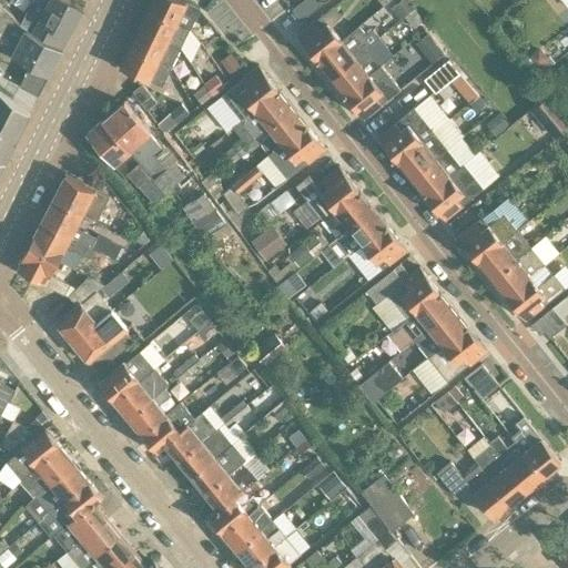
[(31,33),(62,47),(83,9),(66,0),(32,0),(20,23),(31,33)]
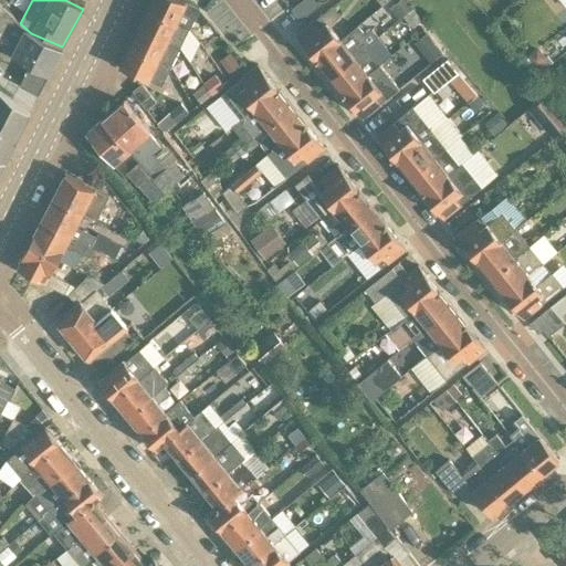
[(150,0),(147,9),(188,30),(197,10),(177,0),(150,0)]
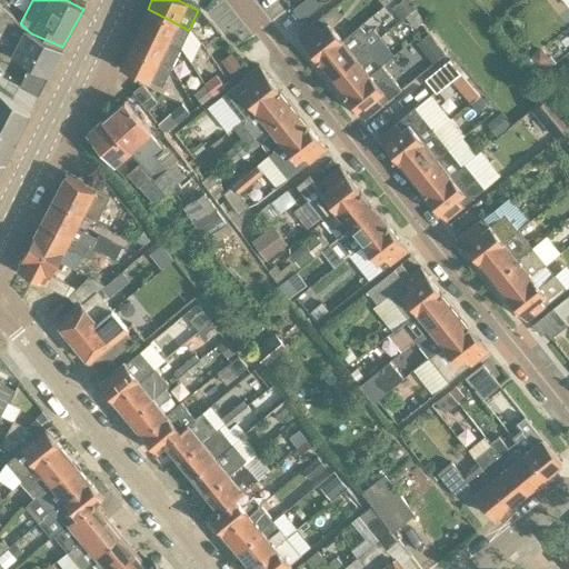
[(301,21),(325,3),(321,0),(305,0),(292,10),(301,21)]
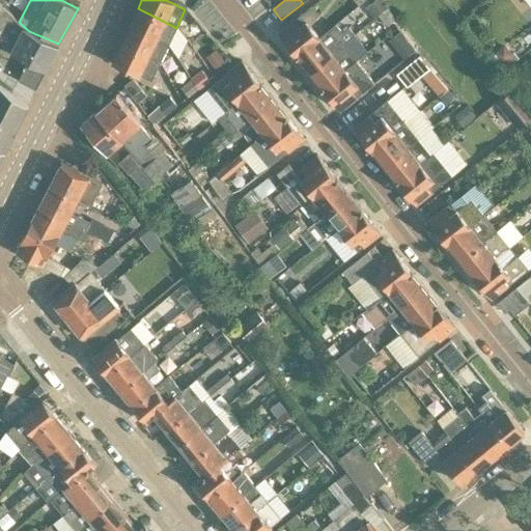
[(375,19),(387,8),(380,0),(373,0),(365,7),(375,19)]
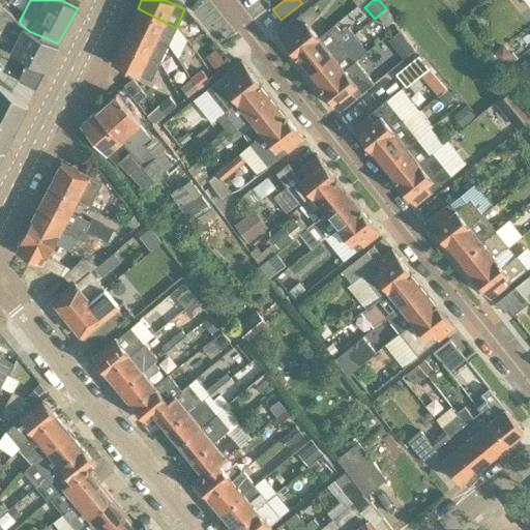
[(29,31),(19,22),(0,5),(0,40),(9,50),(8,52),(25,65),(17,80),(34,90),(58,43),(29,31)]
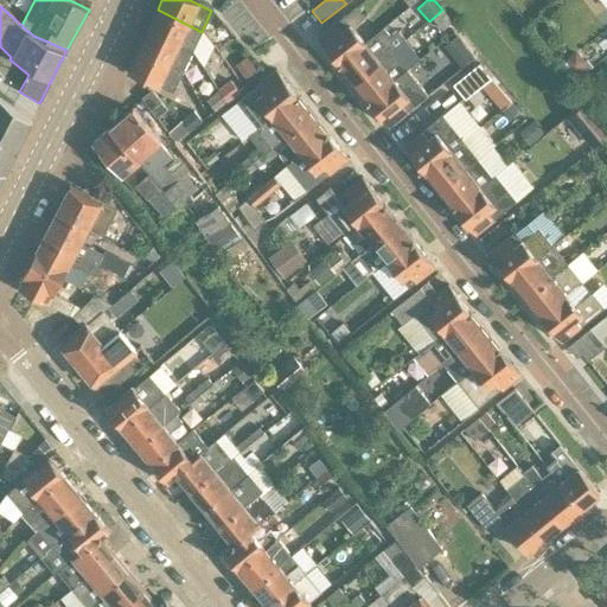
[(337,65),(364,43),(353,30),(365,19),(356,7),(343,18),(315,39),(337,65)]
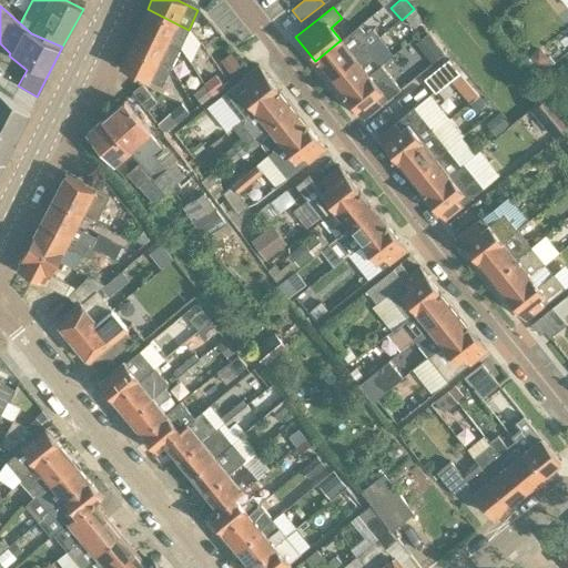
[(414,9),(402,20),(409,29),(423,18),(415,8),(414,9)]
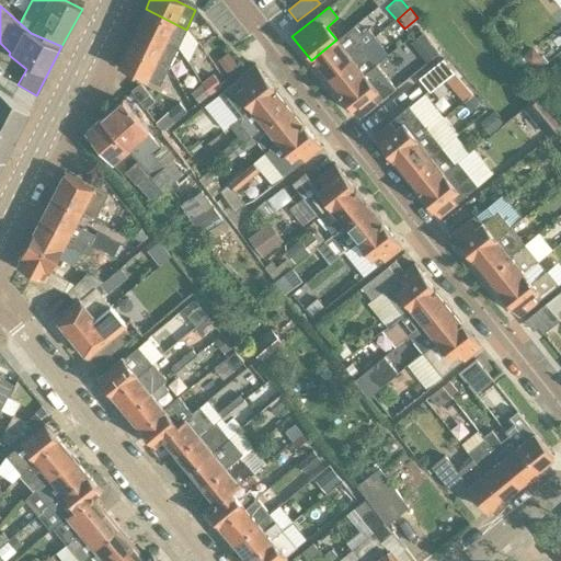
[(176,49),(186,30),(146,9),(136,29),(176,49)]
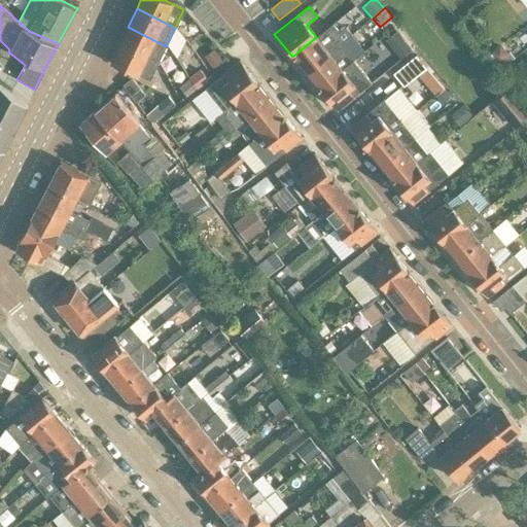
[(305,72),(340,44),(352,34),(346,27),(340,32),(332,24),(316,37),(292,57),(305,72)]
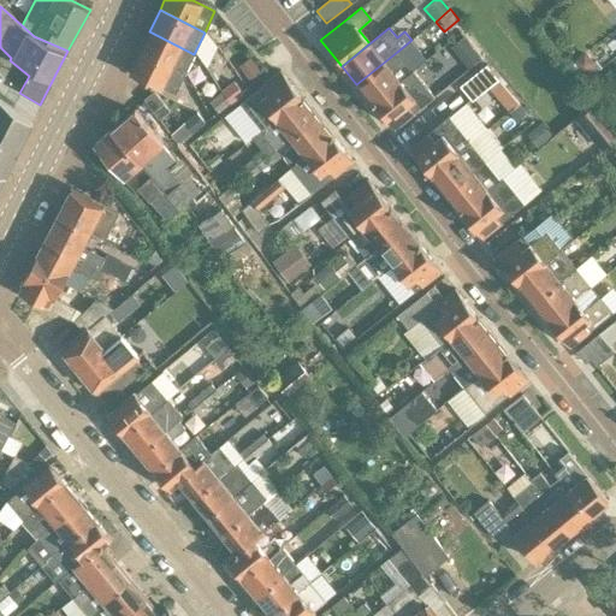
[(183,77),(194,54),(149,31),(138,54),(182,76),(183,77)]
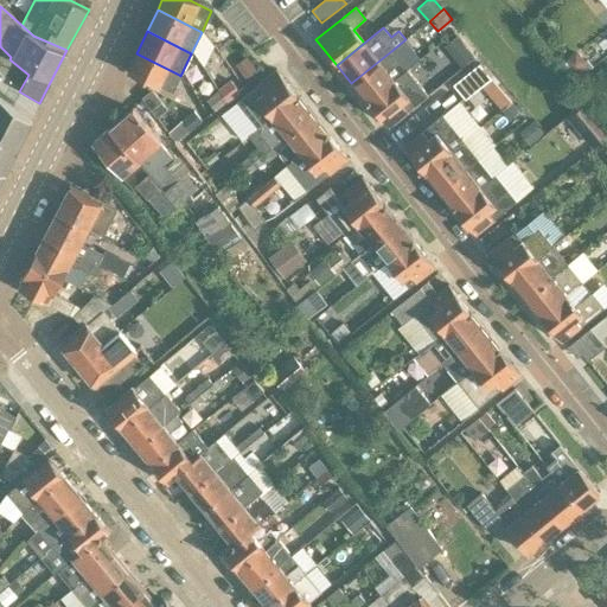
[(461,69),(474,57),(466,46),(452,58),(461,69)]
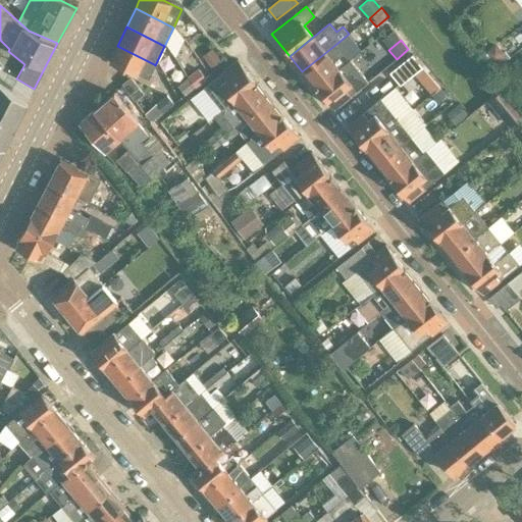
[(315,88),(349,60),(336,44),(302,71),(315,88)]
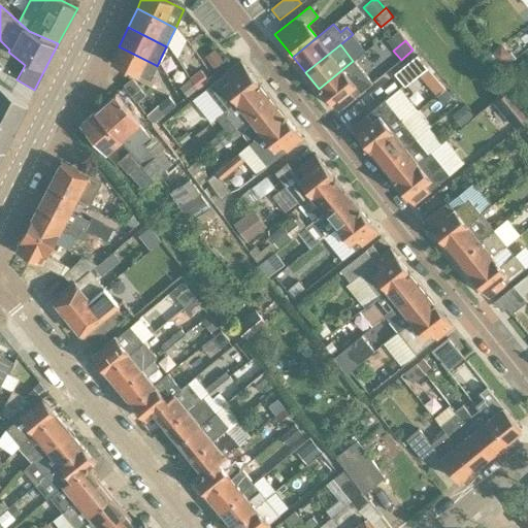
[(150,81),(157,66),(156,65),(119,46),(111,63),(137,76),(138,75),(150,81)]
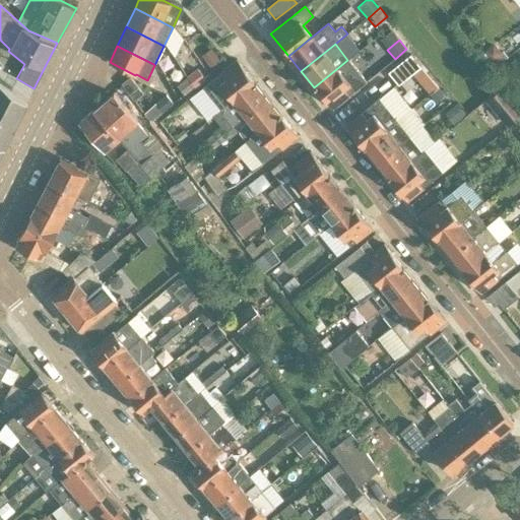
[(493,46),(484,53),(492,61),(500,54),(493,46)]
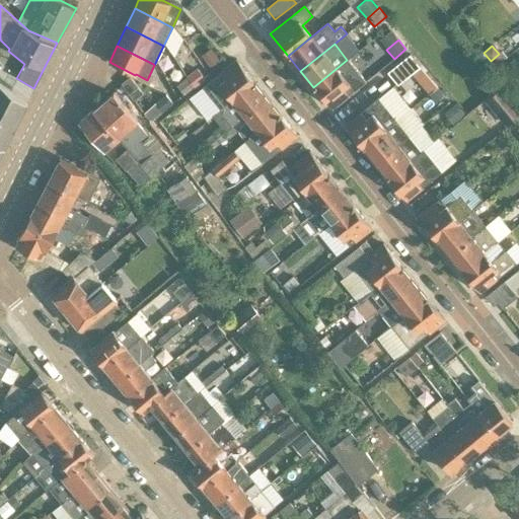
[(210,68),(221,61),(212,48),(201,56),(210,68)]
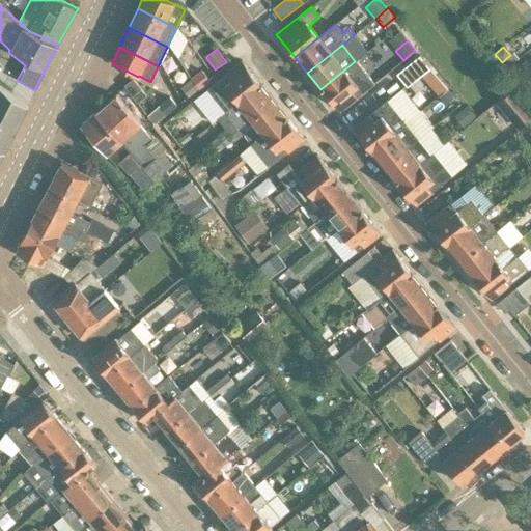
[(429,68),(419,56),(396,74),(407,87),(422,75),(440,96),(449,88),(432,66),(429,68)]
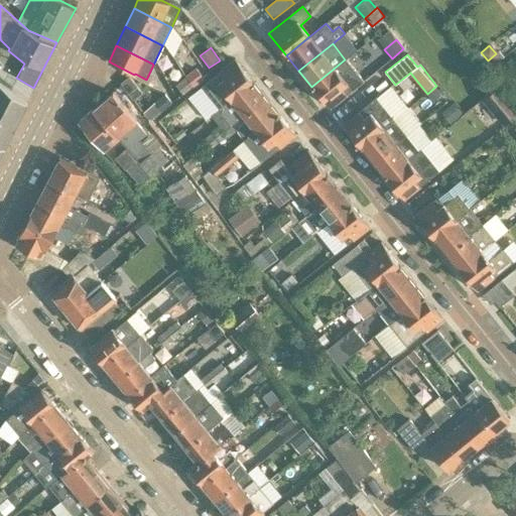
[(345,59),(311,87),(329,109),(346,96),(357,89),(363,83),(357,76),(345,59)]
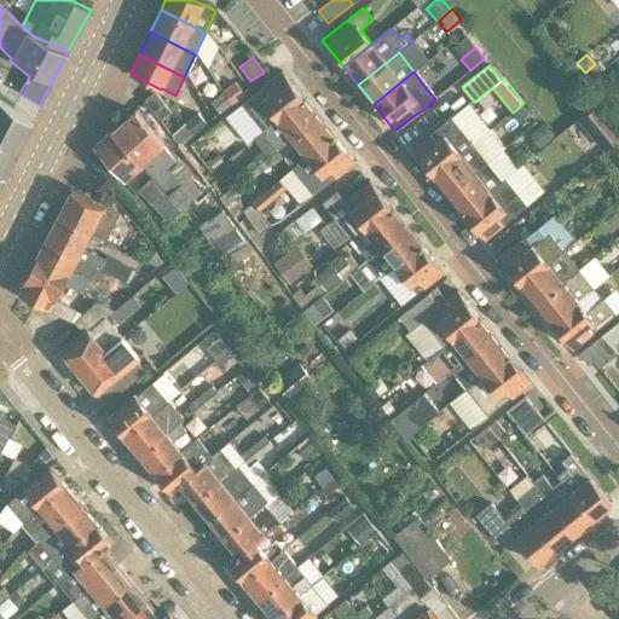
[(262,132),(304,99),(283,73),(242,105),(262,132)]
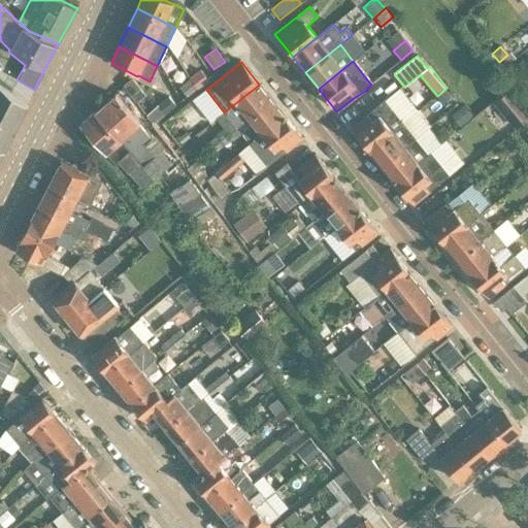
[(190,80),(196,90),(207,80),(200,71),(189,79),(190,80)]
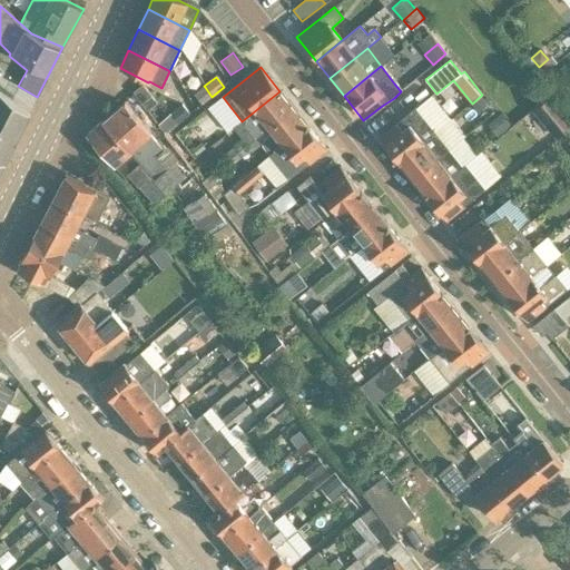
[(146,110),(156,104),(141,85),(133,92),(134,94),(146,110)]
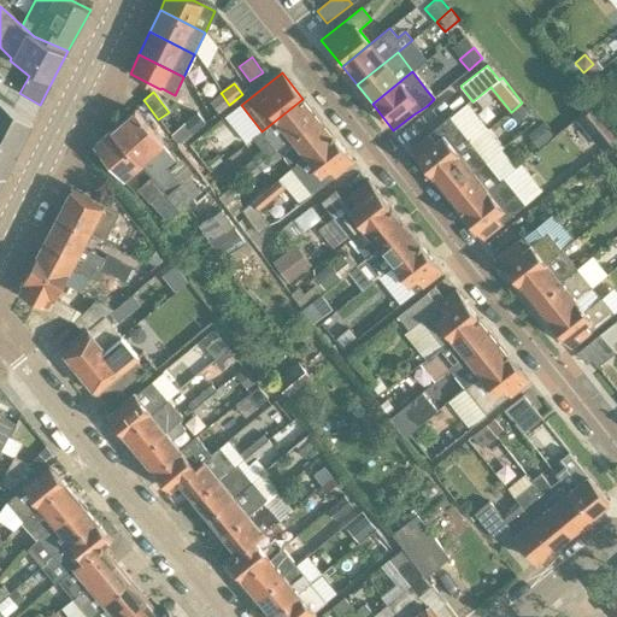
[(218,113),(229,105),(222,94),(221,93),(209,103),(218,113)]
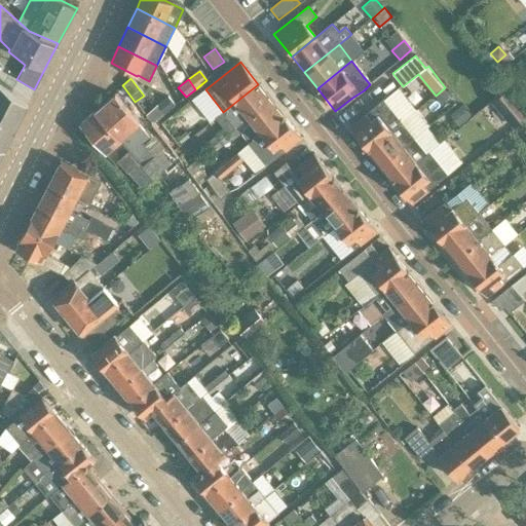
[(0,144),(5,147),(28,103),(0,82),(0,144)]
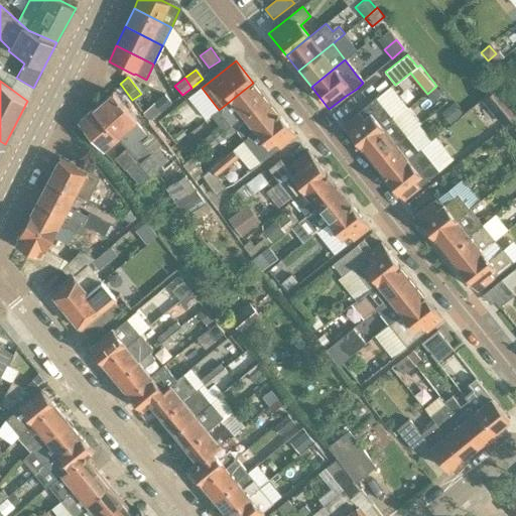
[(219,110),(218,111),(231,126),(232,125),(266,99),(253,83),(219,110)]
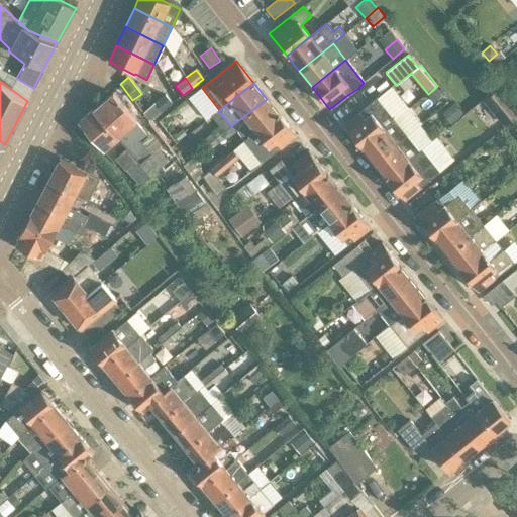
[(360,147),(394,120),(409,108),(392,86),(342,124),(360,147)]
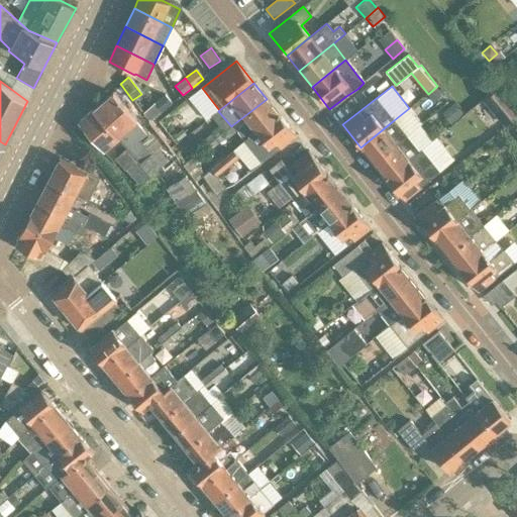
[(506,127),(516,117),(516,108),(499,87),(483,100),(506,127)]
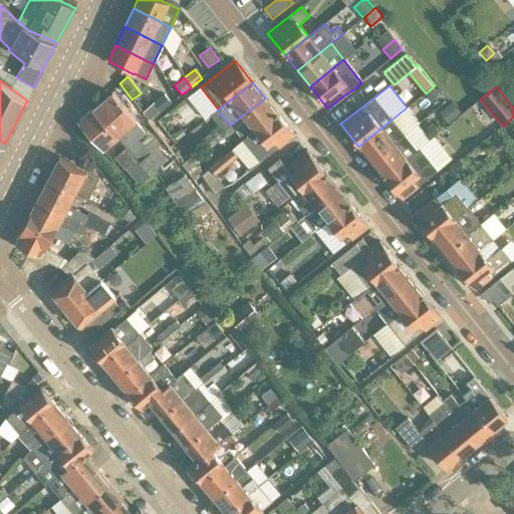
[(440,95),(433,87),(426,93),(424,94),(431,102),(440,95)]
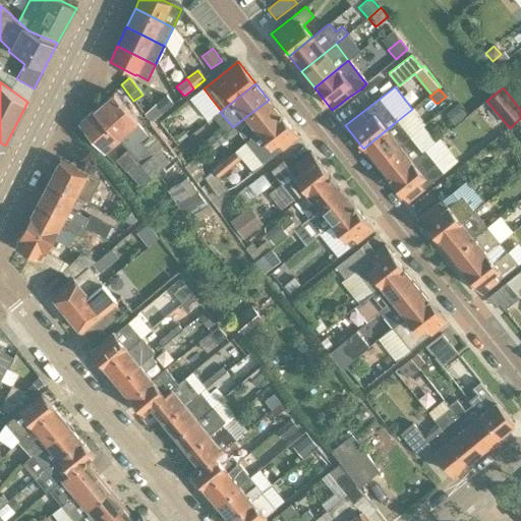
[(151,123),(149,121),(141,126),(137,121),(136,122),(113,94),(95,110),(151,178),(163,169),(166,172),(180,161),(151,123)]
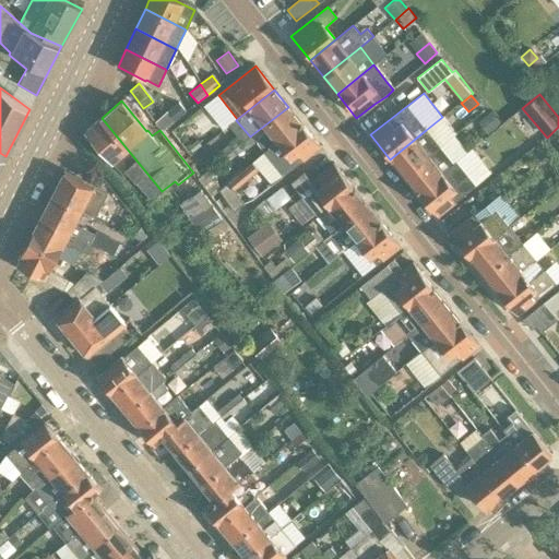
[(178,103),(159,117),(153,122),(159,130),(162,132),(169,126),(174,121),(186,113),(178,103)]
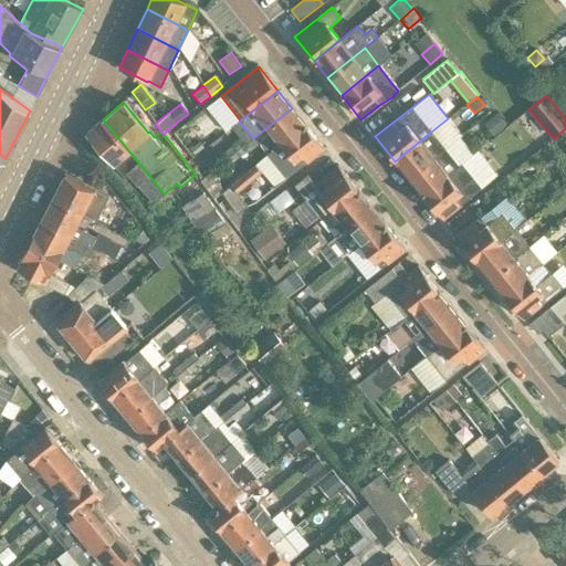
[(292,108),(254,137),(260,144),(268,154),(305,125),(292,108)]
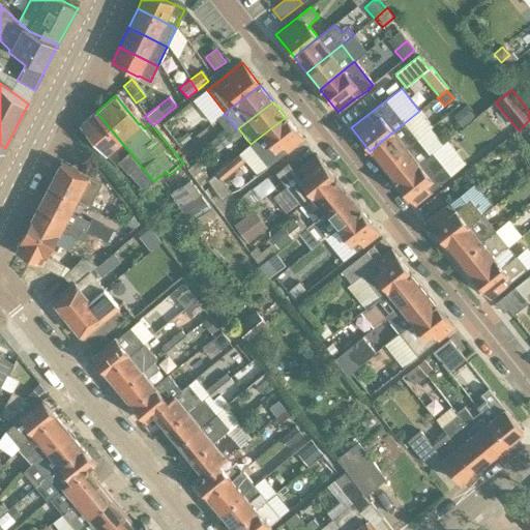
[(466,106),(452,116),(462,127),(475,117),(466,106)]
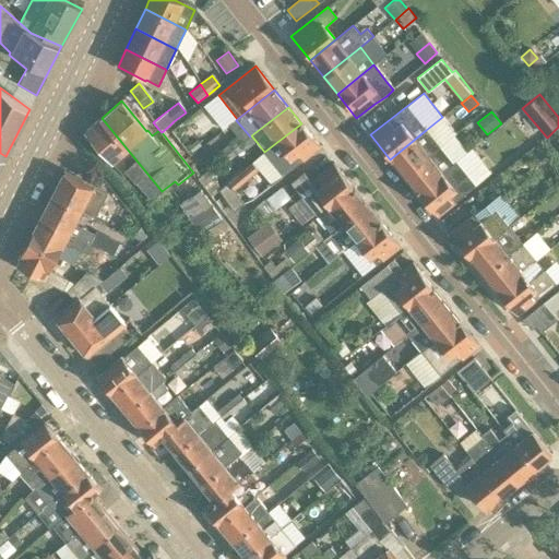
[(151,201),(162,191),(102,118),(84,132),(111,166),(114,165),(122,176),(126,174),(134,185),(137,183),(151,201)]
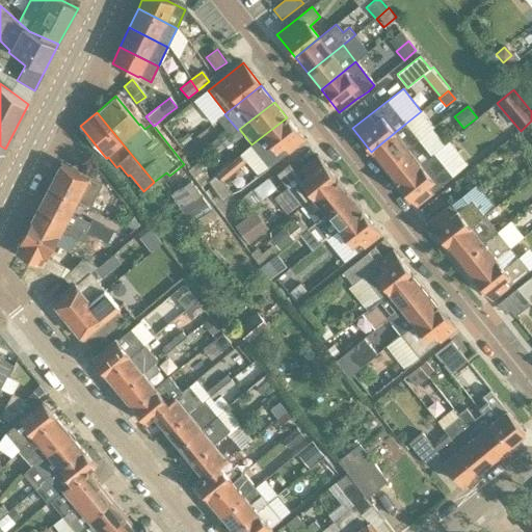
[(258,176),(268,167),(304,140),(287,117),(251,144),(240,153),(246,161),(258,176)]
